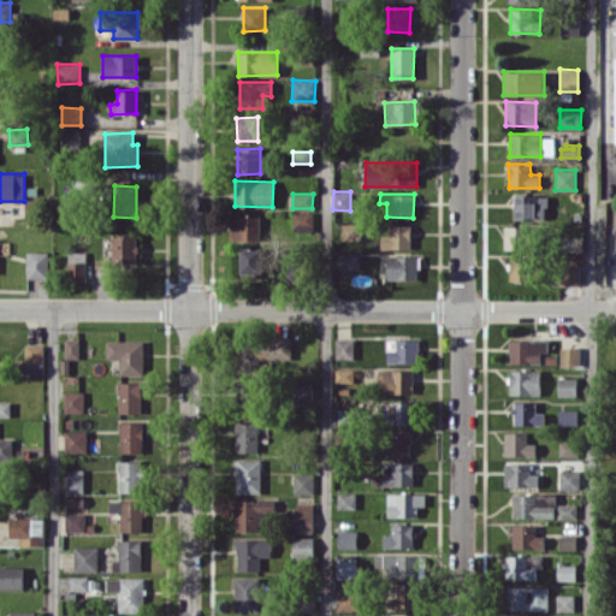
[(513,218),(546,219),(548,195),(514,194),(513,218)]
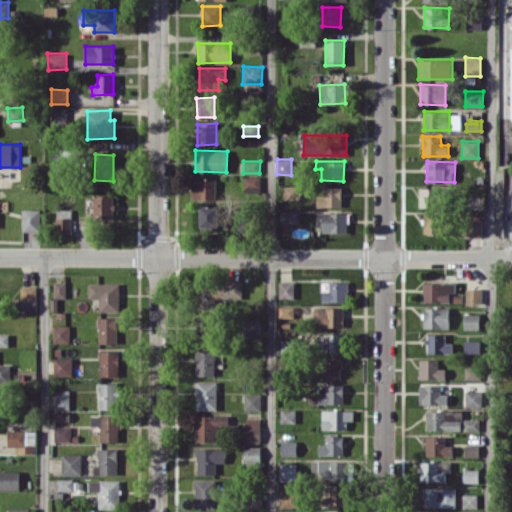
[(193,199),(215,199),(216,178),(194,178),(193,199)]
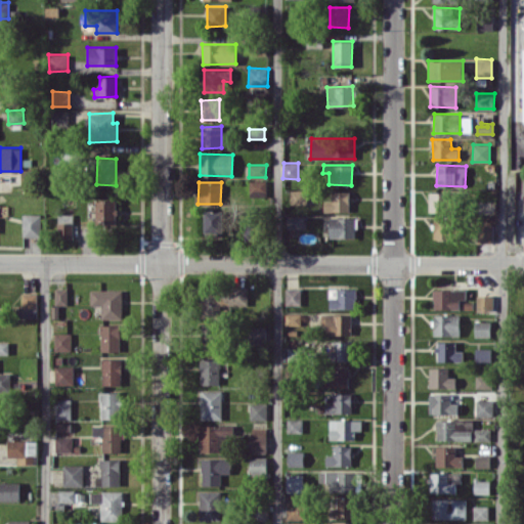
[(261,194),(262,184),(251,184),(250,193),(261,194)]
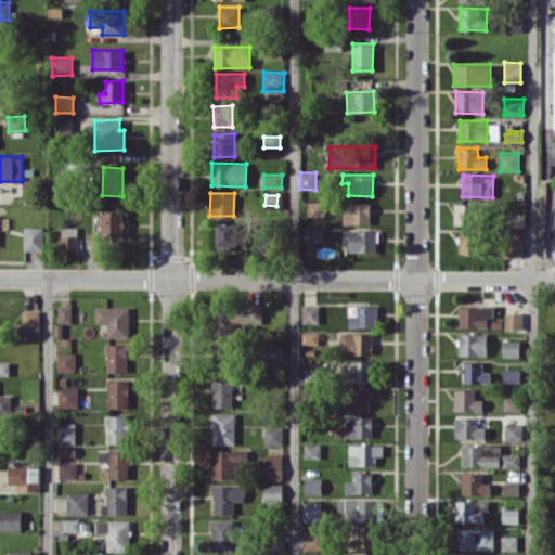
[(307,216),(325,216),(325,202),(307,202),(307,216)]
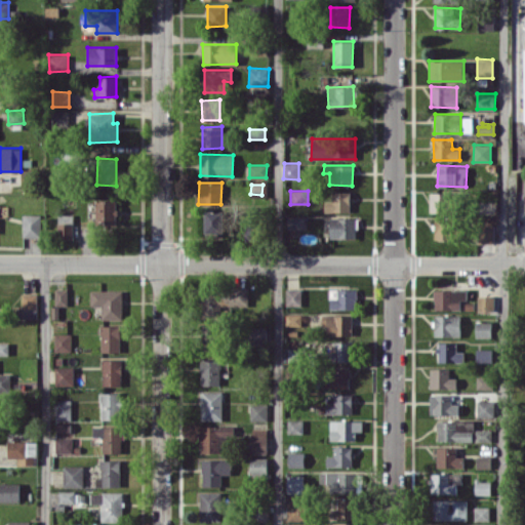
[(350,211),(350,192),(331,192),(331,200),(324,201),(324,211),(350,211)]
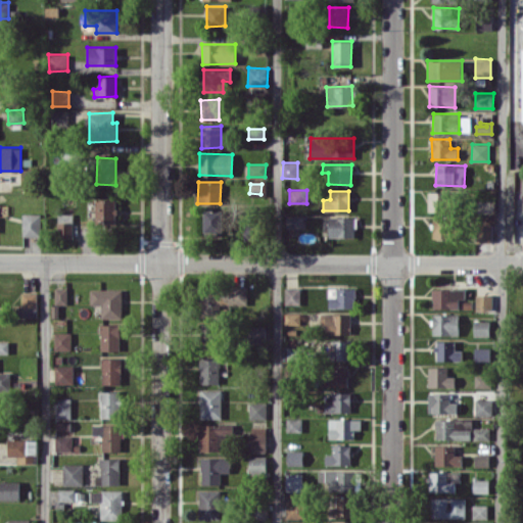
[(427,210),(452,211),(453,192),(428,192),(427,210)]
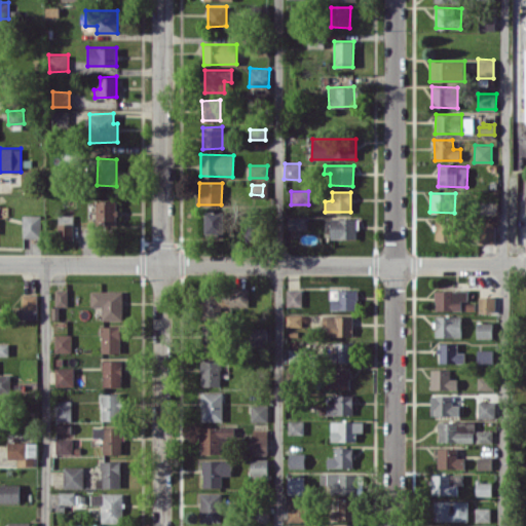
[(117,200),(97,199),(96,224),(116,225),(117,200)]
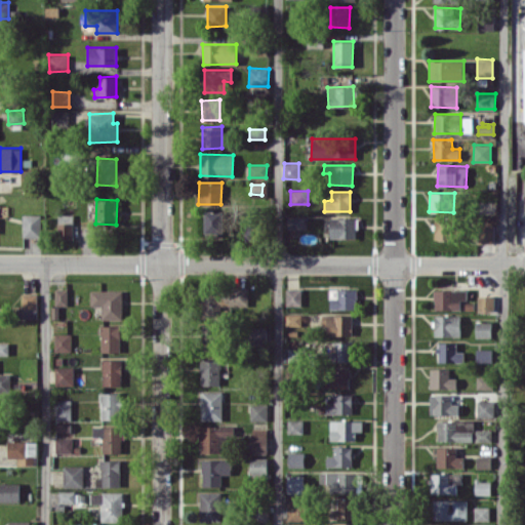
[(223,210),(204,210),(205,233),(224,233),(223,210)]
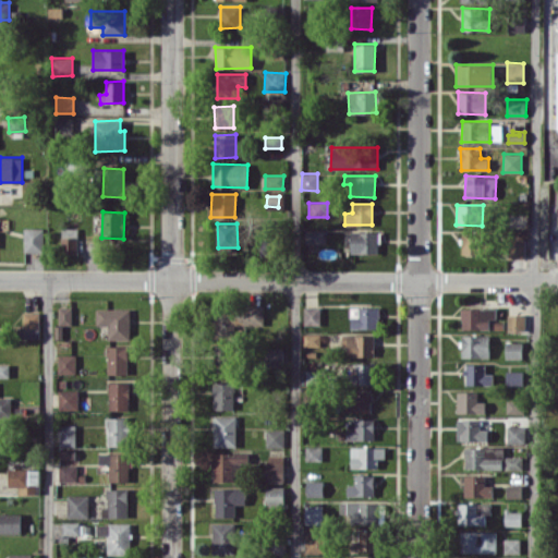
[(44,252),(43,227),(23,227),(24,252),(44,252)]
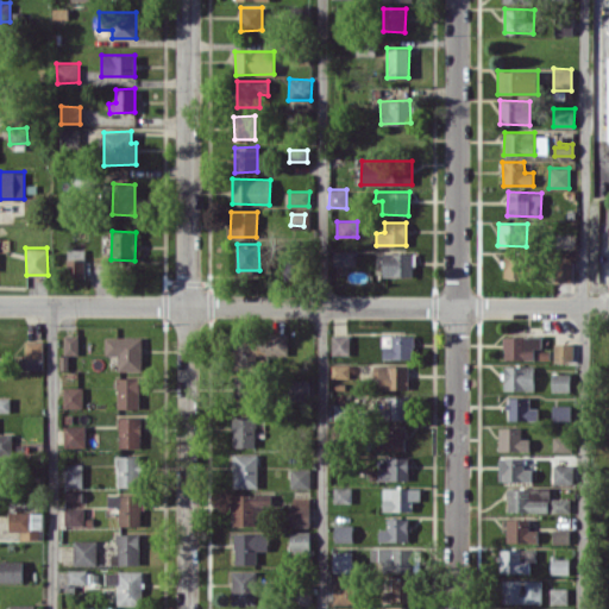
[(83,277),(85,249),(67,249),(67,276),(83,277)]
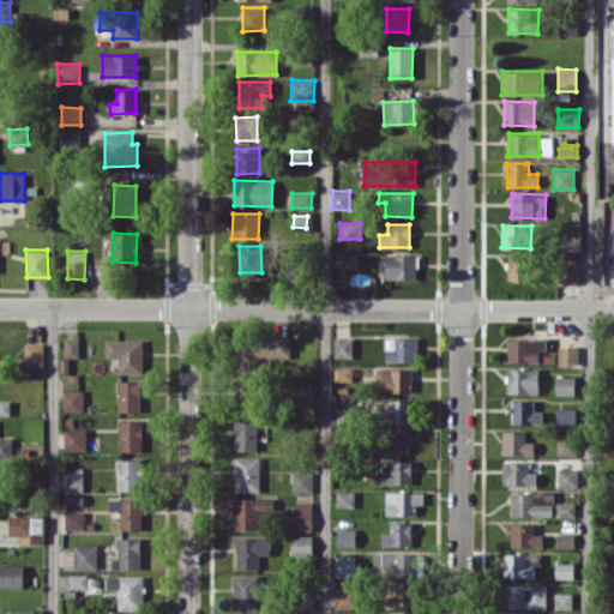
[(357,253),(336,252),(336,266),(357,268),(357,253)]
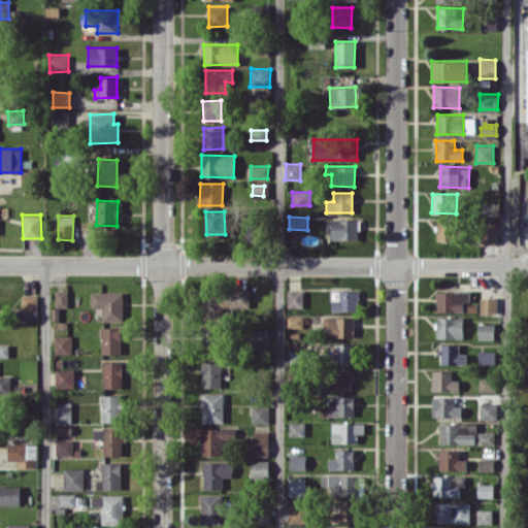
[(331,239),(358,239),(359,219),(332,219),(331,239)]
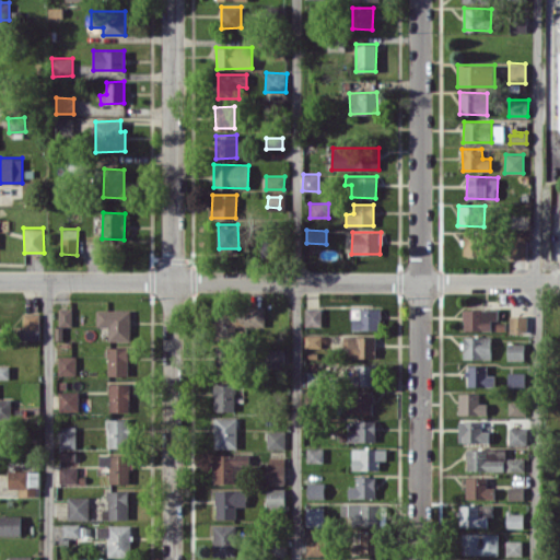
[(463,255),(483,254),(483,233),(463,233),(463,255)]
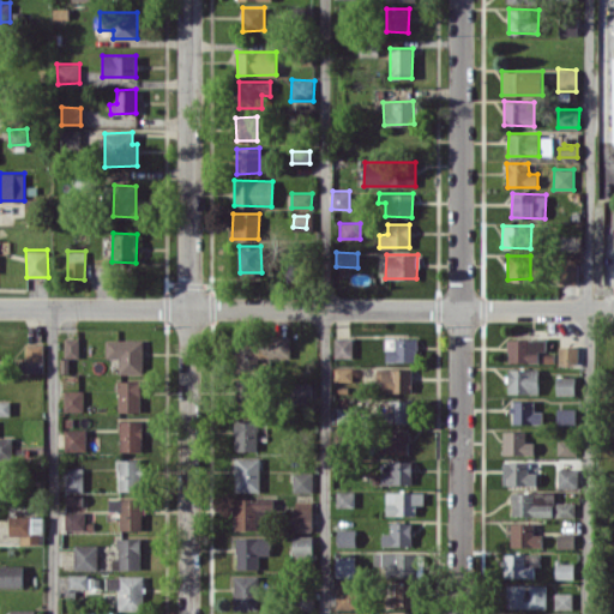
[(577,284),(577,263),(558,263),(558,284),(577,284)]
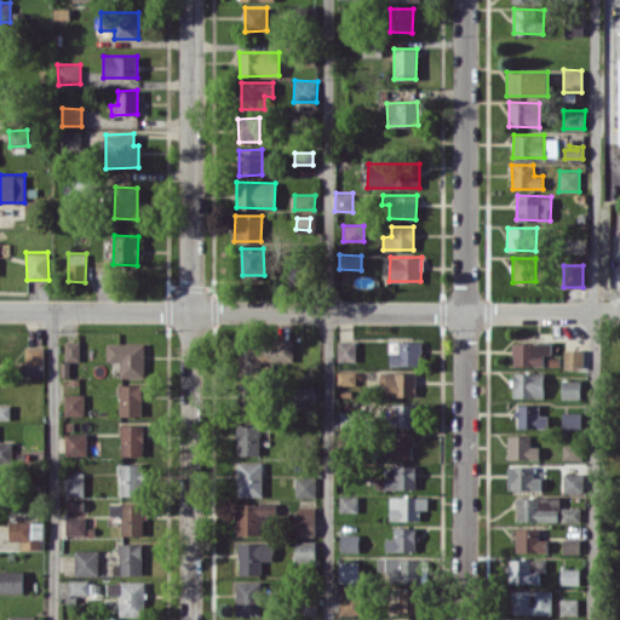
[(79,340),(64,340),(64,360),(79,360),(79,340)]
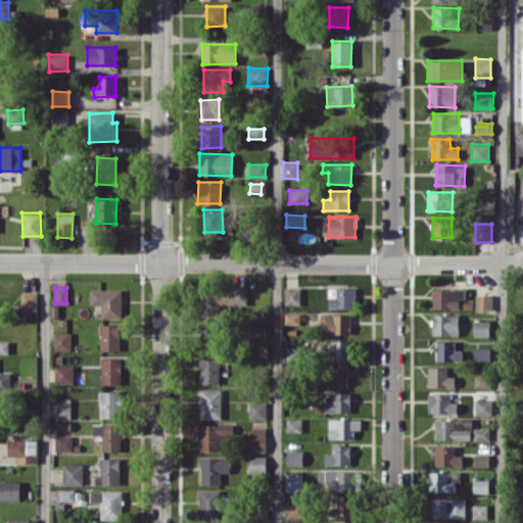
[(284,304),(299,304),(299,287),(284,287),(284,304)]
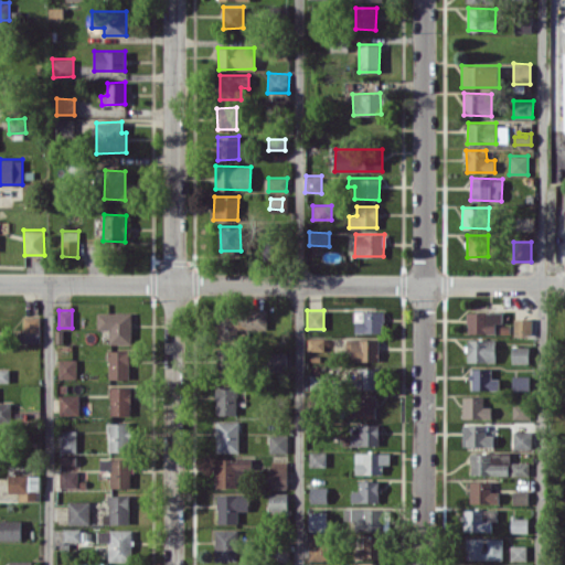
[(267,311),(216,311),(216,343),(237,343),(237,329),(267,329),(267,311)]
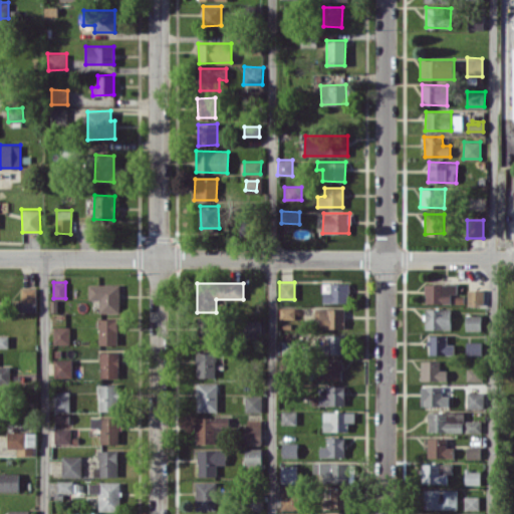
[(348,283),(322,283),(322,302),(348,302),(348,283)]
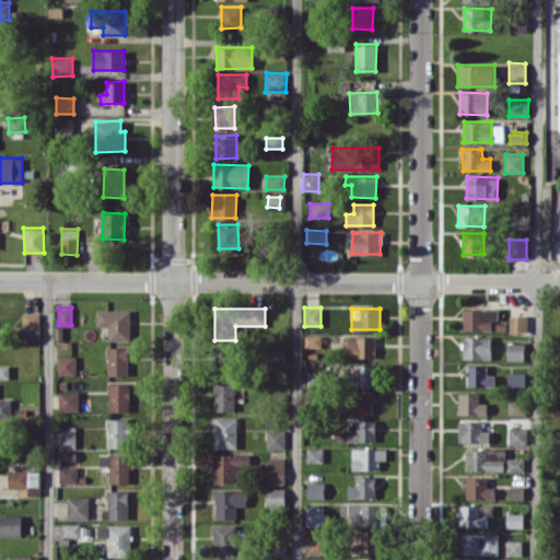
[(463,329),(490,330),(490,319),(498,319),(498,308),(463,308),(463,329)]
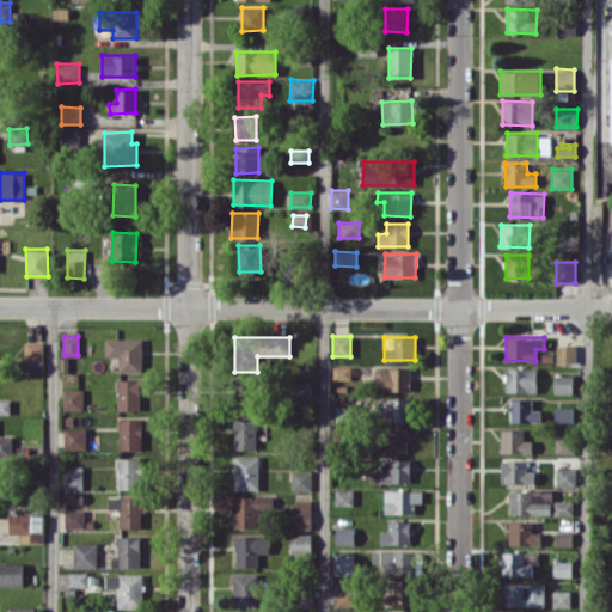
[(142,338),(105,338),(105,356),(117,356),(118,372),(142,372),(142,338)]
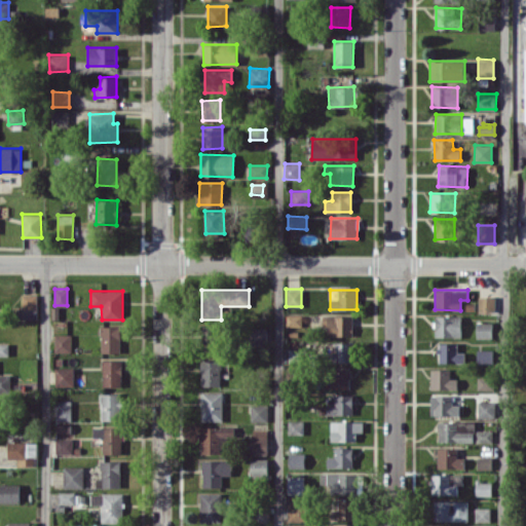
[(37,294),(22,294),(22,308),(17,308),(17,318),(36,318),(37,294)]
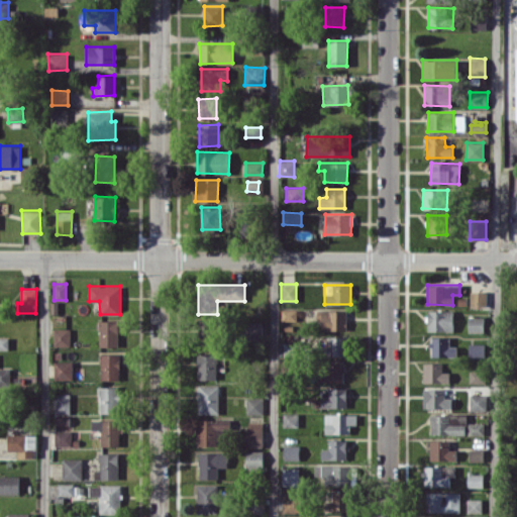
[(487,291),(470,292),(470,306),(487,306),(487,291)]
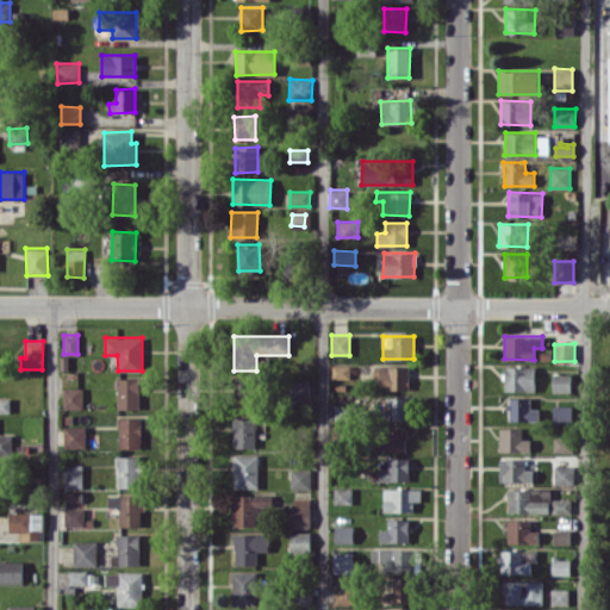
[(350,365),(332,365),(331,378),(350,379),(350,365)]
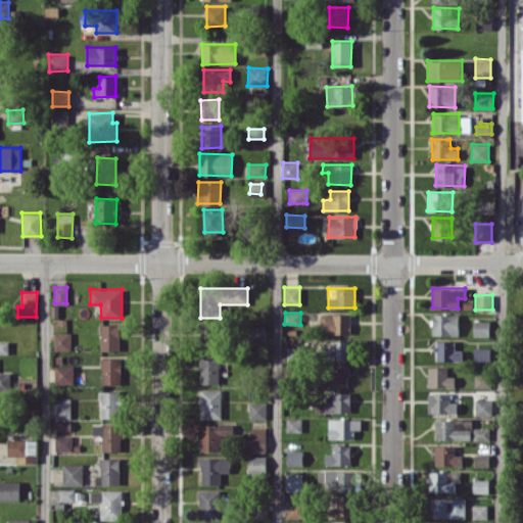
[(350,333),(350,313),(321,314),(321,325),(325,325),(325,334),(350,333)]
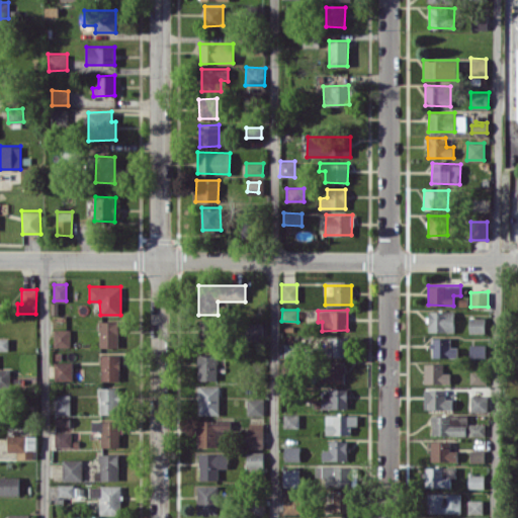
[(428,332),(454,332),(454,311),(428,311),(428,332)]
